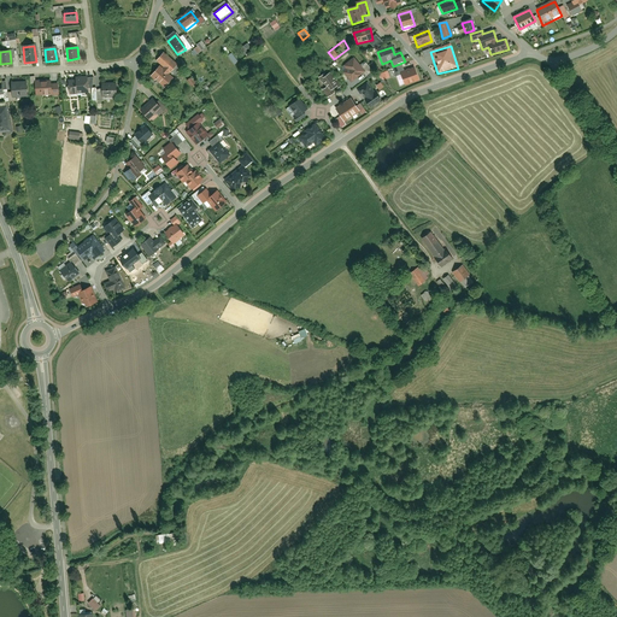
[(178,66),(164,53),(156,62),(160,66),(171,74),(178,66)]
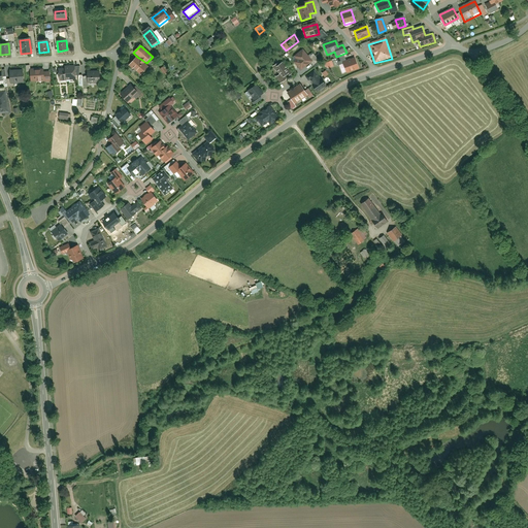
[(312,61),(303,51),(294,58),(297,61),(294,64),(300,71),(312,61)]
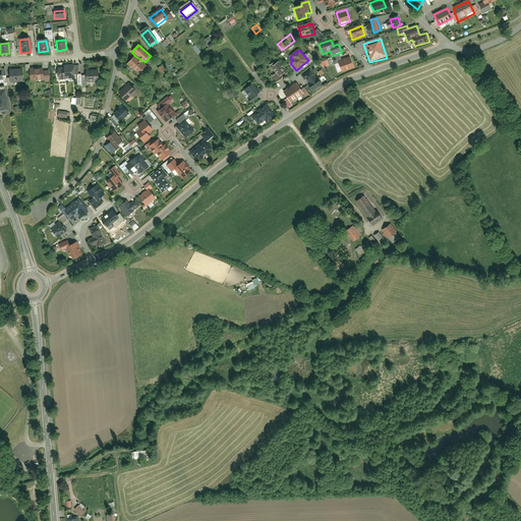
[(135,56),(127,65),(139,75),(148,66),(135,56)]
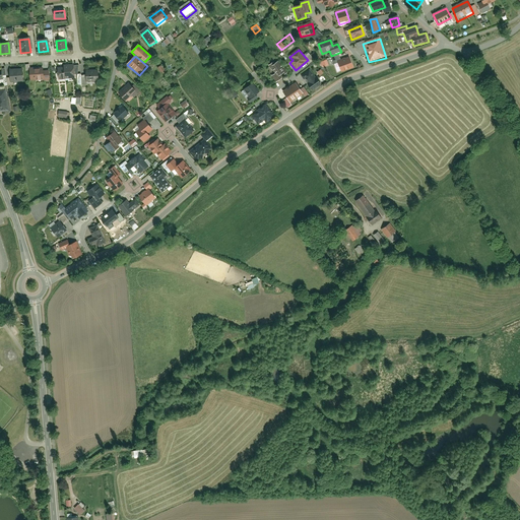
[(349,59),(337,63),(340,72),(352,69),(349,59)]
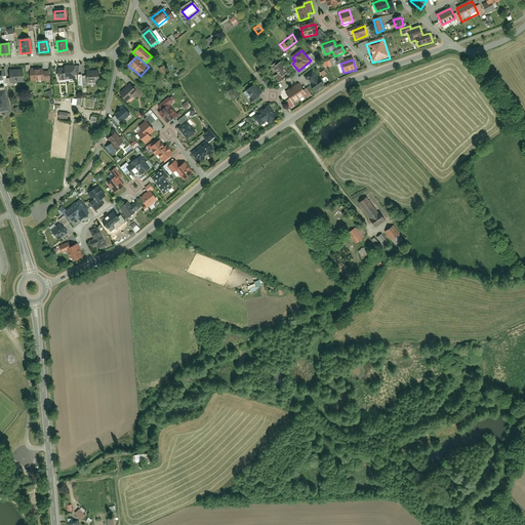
[(280,63),(272,67),(279,79),(286,76),(280,63)]
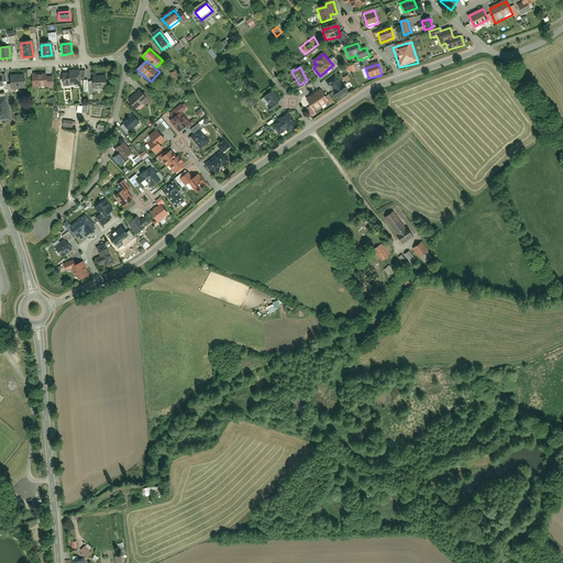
[(63,86),(80,85),(79,73),(69,73),(69,75),(63,75),(63,86)]
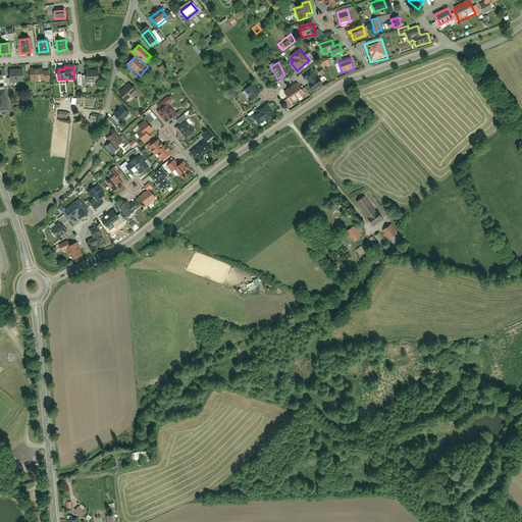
[(30,69),(31,81),(50,80),(49,71),(43,71),(43,68),(30,69)]
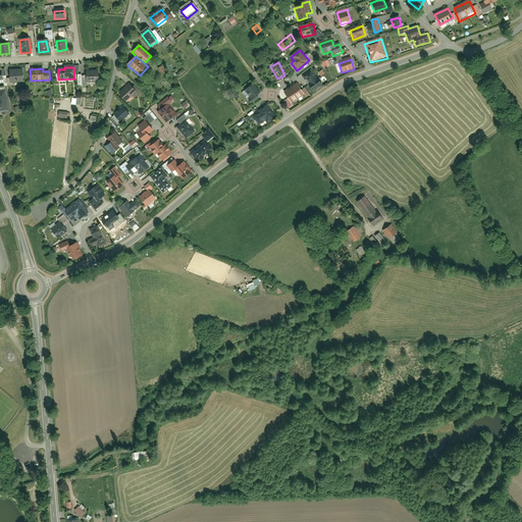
[(22,69),(9,70),(10,84),(23,82),(22,69)]
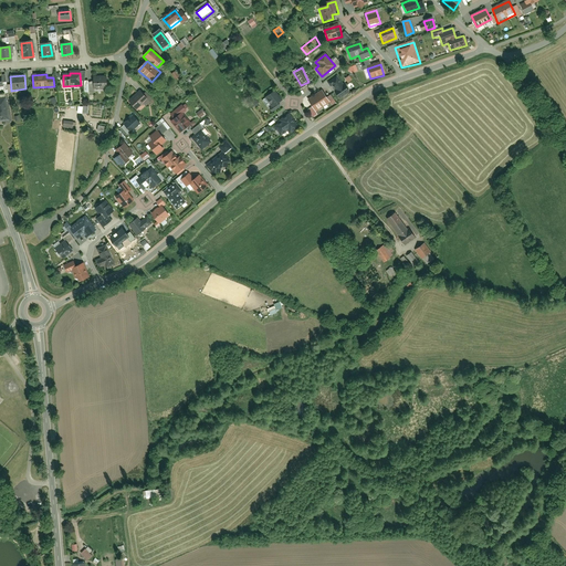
[(94,81),(94,90),(106,90),(106,80),(94,81)]
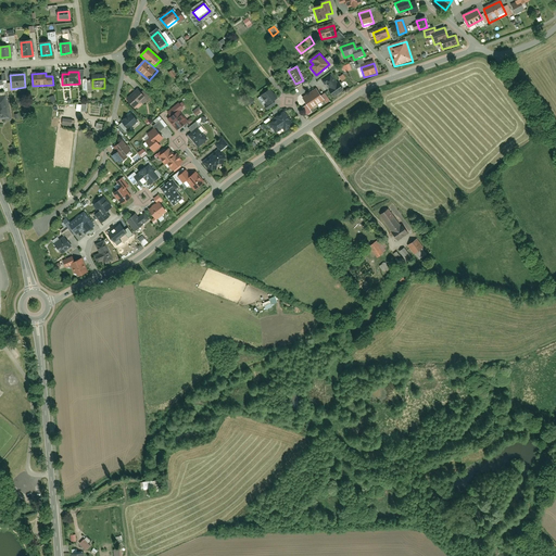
[(332,79),(326,84),(330,90),(328,91),(332,98),(343,91),(339,85),(337,86),(332,79)]
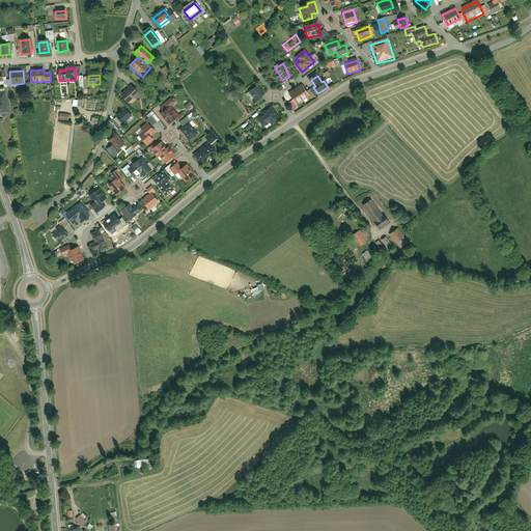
[(302,86),(288,94),(296,106),(309,98),(302,86)]
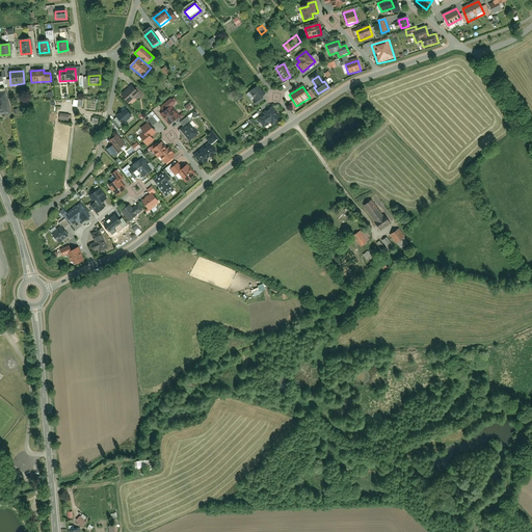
[(135,90),(131,87),(122,96),(129,104),(136,99),(138,101),(143,96),(137,89),(135,90)]
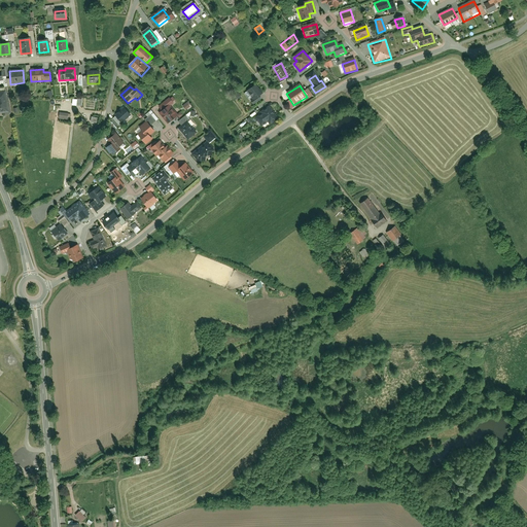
[(256,86),(246,93),(252,101),(262,95),(256,86)]
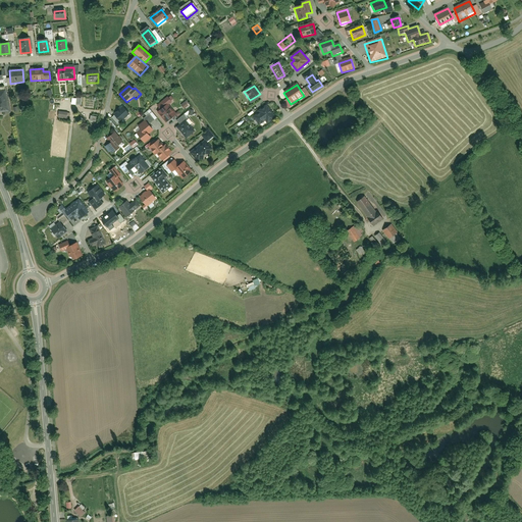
[(6,90),(0,90),(0,111),(9,110),(6,90)]
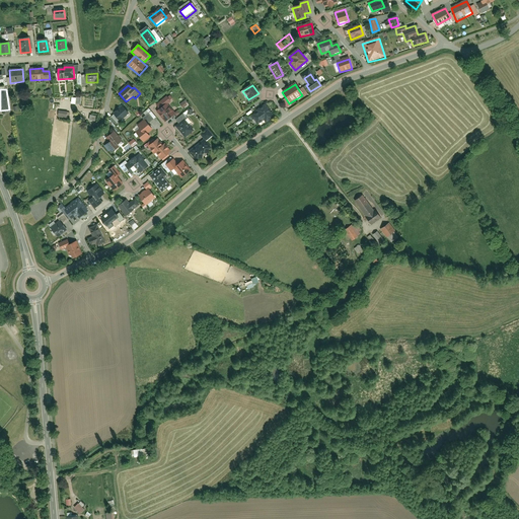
[(160,108),(157,112),(166,123),(174,115),(166,105),(171,101),(167,96),(156,104),(160,108)]
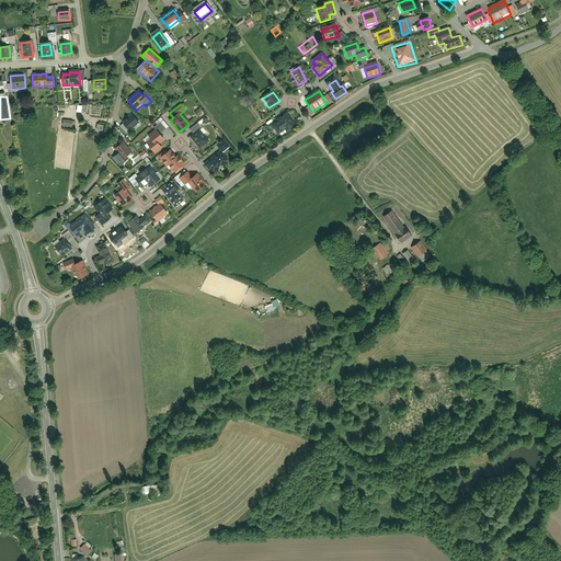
[(365,105),(353,113),(356,118),(368,111),(365,105)]
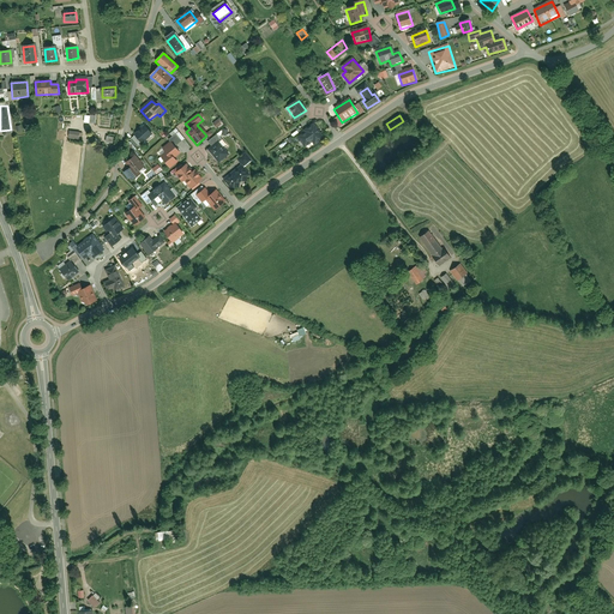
[(305,132),(298,137),(305,148),(312,143),(314,146),(325,140),(313,122),(304,130),(305,132)]
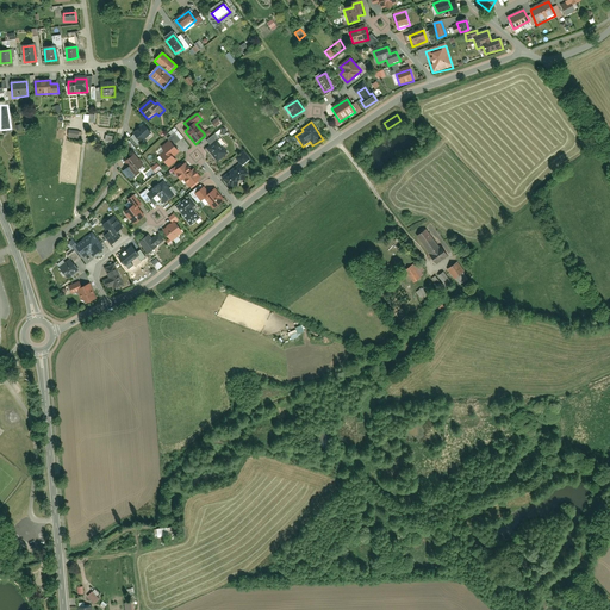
[(151,135),(144,125),(130,137),(137,147),(151,135)]
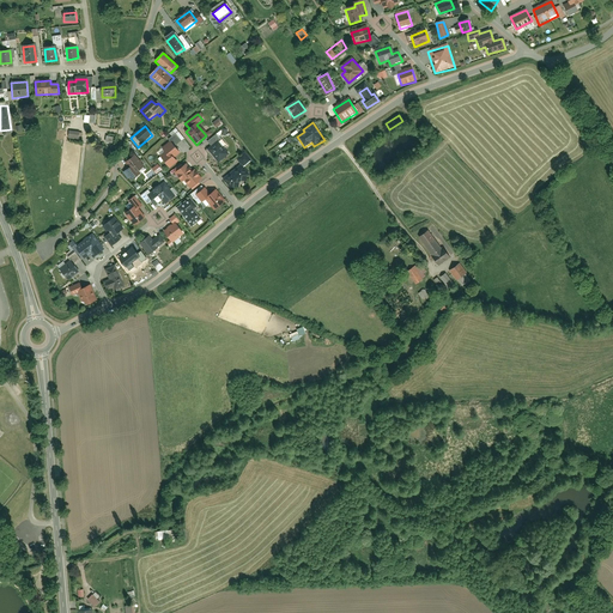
[(217,143),(207,150),(218,163),(228,156),(217,143)]
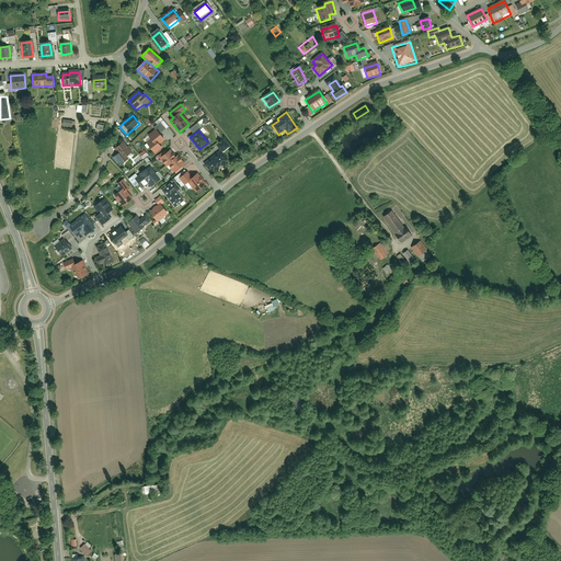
[(164,141),(157,132),(149,137),(151,140),(148,144),(156,153),(162,149),(159,145),(164,141)]
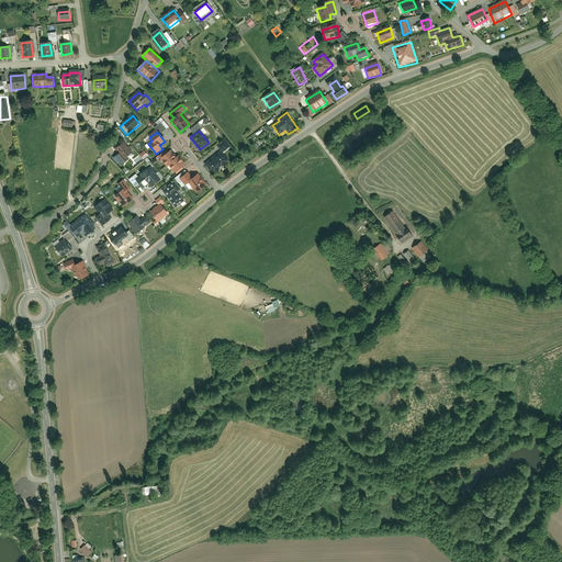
[(225,142),(218,147),(224,154),(231,148),(225,142)]
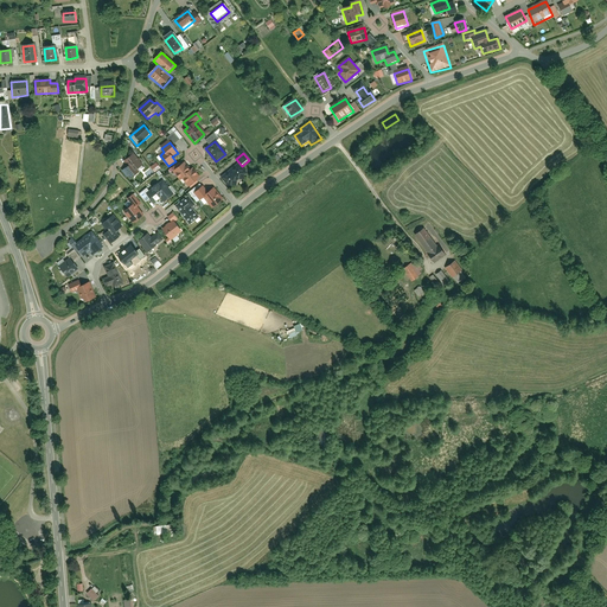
[(144,167),(135,155),(126,163),(134,173),(144,167)]
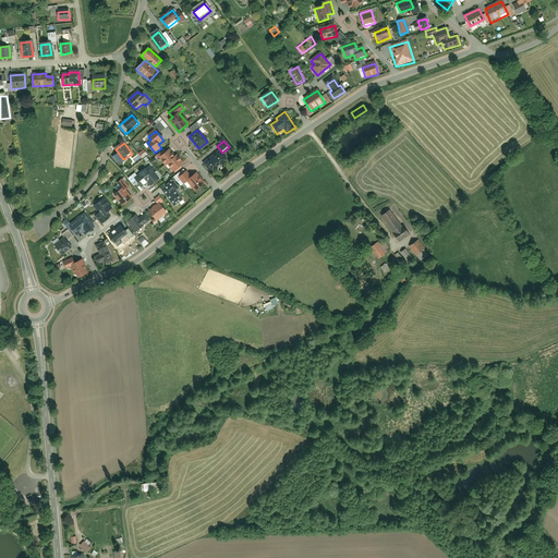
[(170,152),(160,158),(167,168),(170,167),(174,172),(184,166),(178,157),(174,158),(170,152)]
